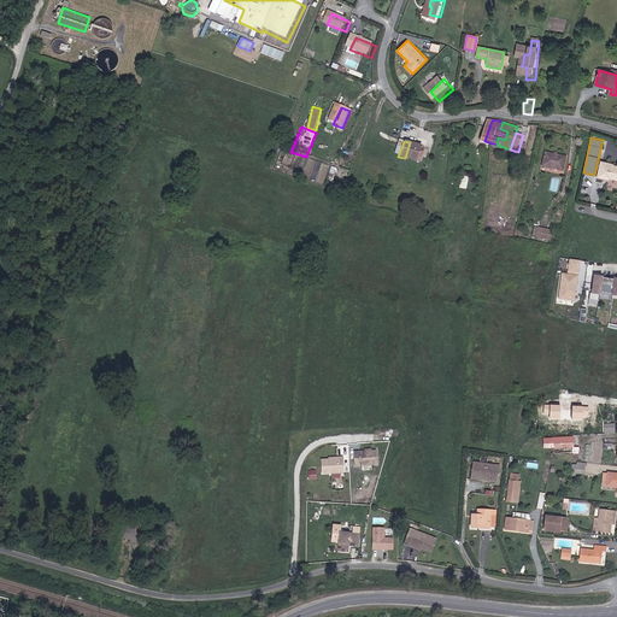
[(419,162),(422,156),(424,147),(410,142),(405,158),(419,162)]
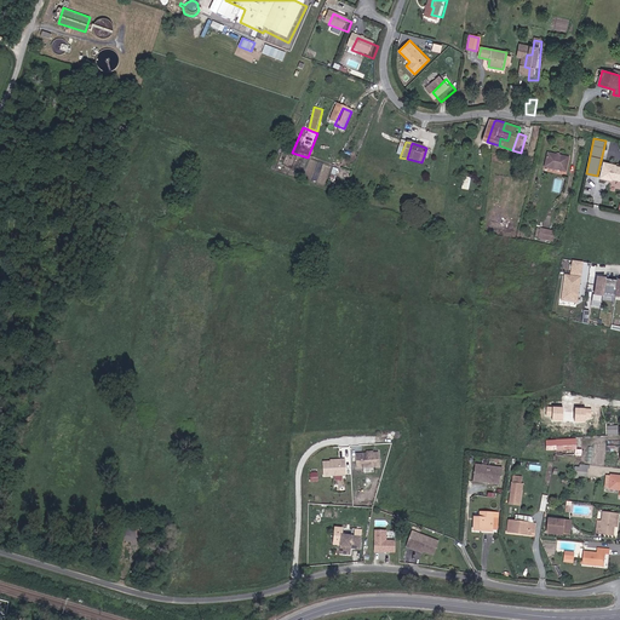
[(545,171),(569,174),(572,156),(549,153),(545,171)]
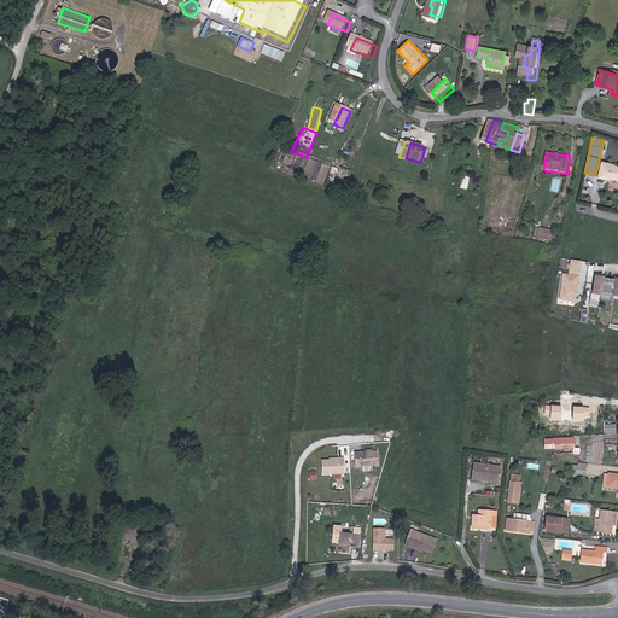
[(602,176),(610,178),(612,162),(606,159),(602,176)]
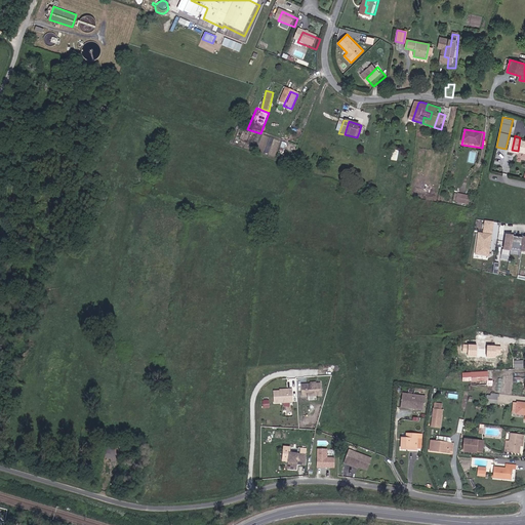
[(457,204),(471,205),(472,196),(458,194),(457,204)]
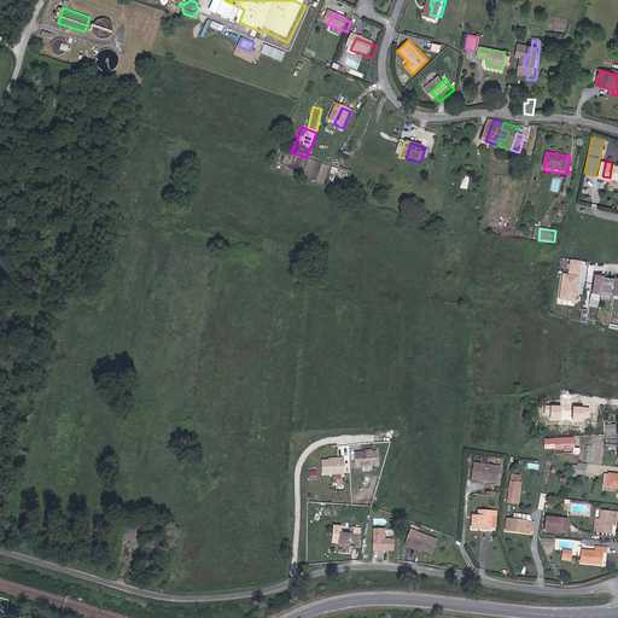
[(571,269),(590,272),(592,260),(572,257),(571,269)]
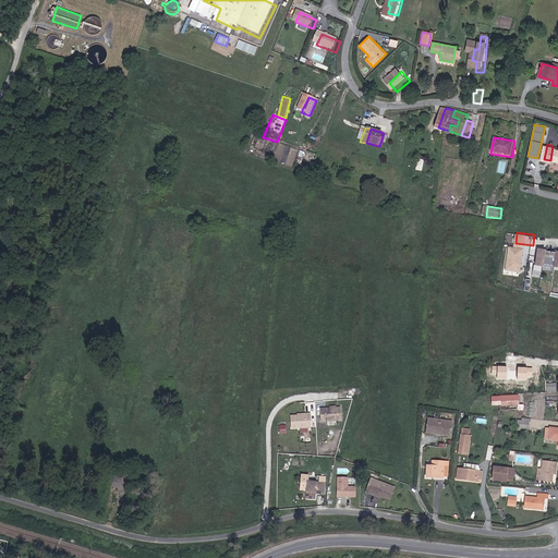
[(540,264),(549,265),(553,249),(541,247),(540,264)]
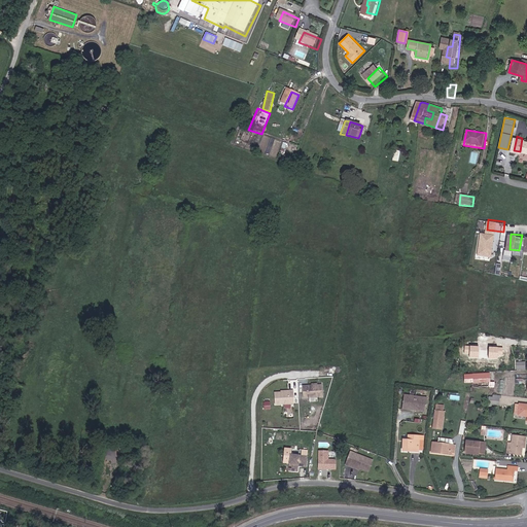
[(511,374),(526,373),(526,363),(519,364),(519,361),(513,362),(514,370),(511,371),(511,374)]
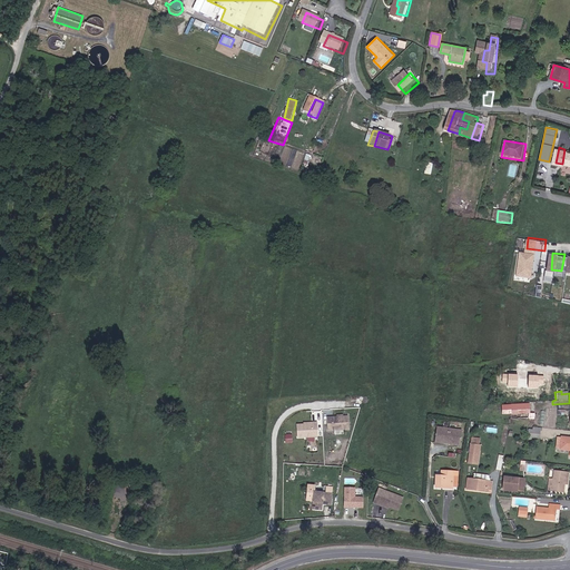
[(521,416),(534,415),(533,406),(520,408),(521,415),(521,416)]
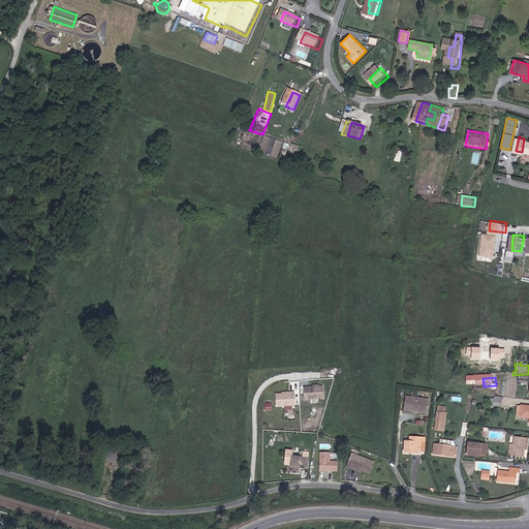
[(327,404),(327,393),(309,394),(309,405),(327,404)]
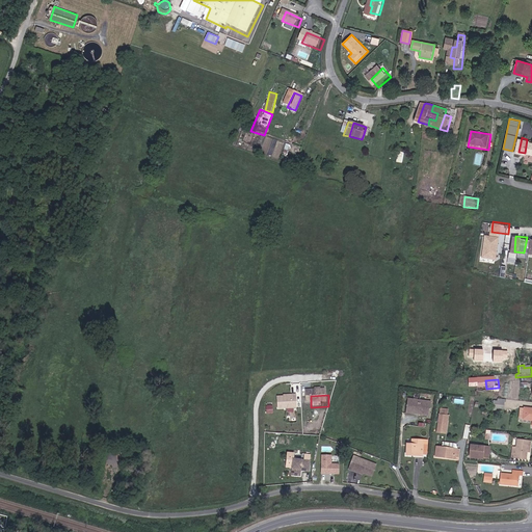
[(300,413),(300,400),(295,400),(295,401),(282,401),(282,413),(300,413)]
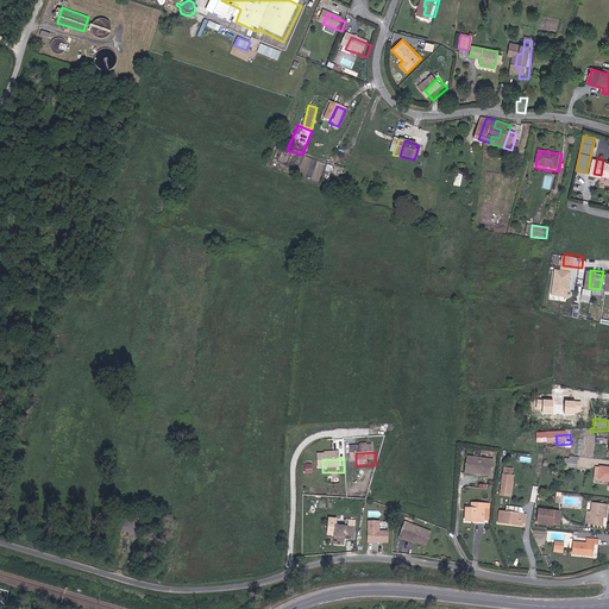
[(497,478),(498,469),(491,468),(491,464),(479,463),(479,466),(472,466),(471,476),(497,478)]
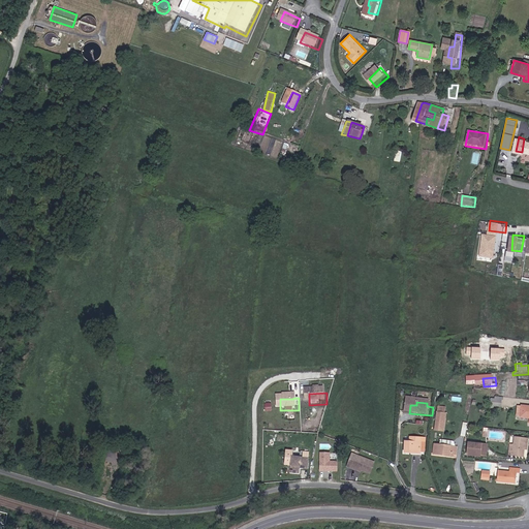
[(413,444),(409,444),(408,458),(412,458),(412,455),(423,456),(427,456),(429,441),(425,440),(424,445),(413,444)]
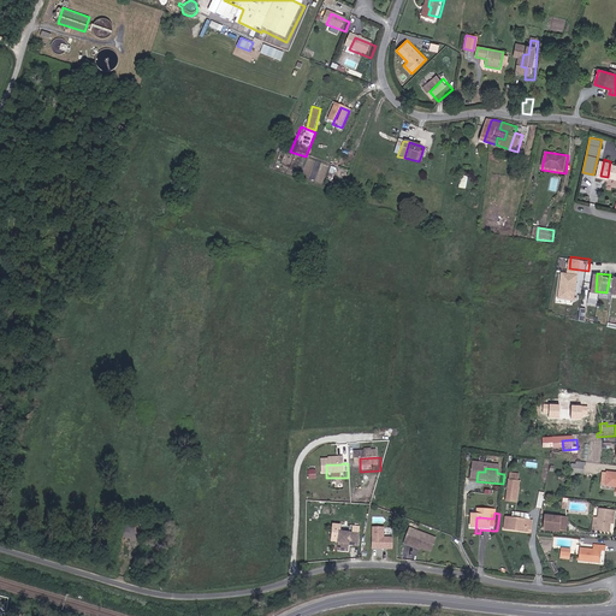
[(614,535),(615,527),(615,519),(615,513),(604,513),(603,521),(600,534),(614,535)]
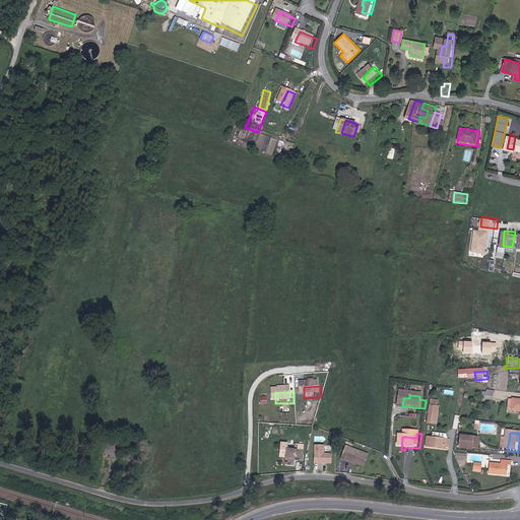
[(464,448),(477,449),(479,438),(473,438),(465,437),(464,448)]
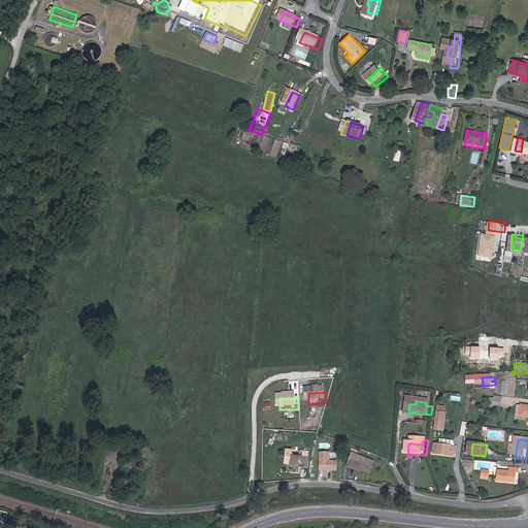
[(456,457),(456,452),(457,449),(443,448),(441,458),(448,459),(448,456),(456,457)]
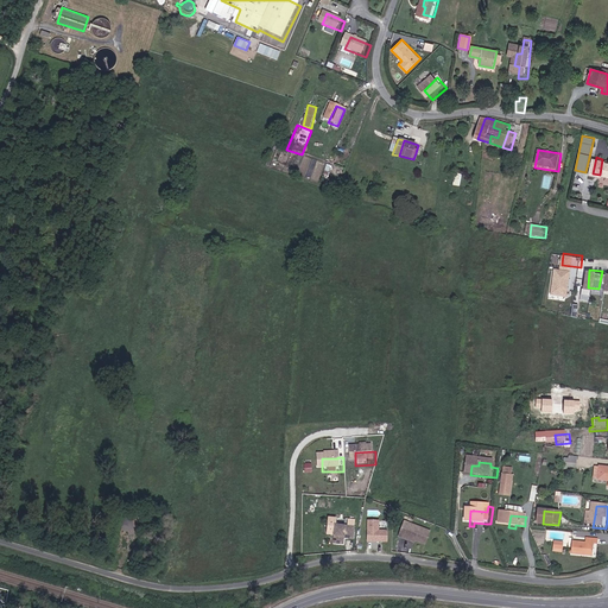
[(381,519),(368,519),(367,540),(390,542),(390,530),(381,530),(381,519)]
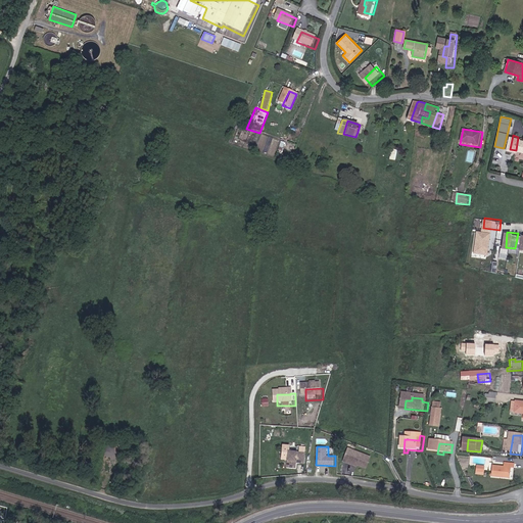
[(443,455),(455,456),(456,447),(452,447),(452,453),(443,452),(443,455)]
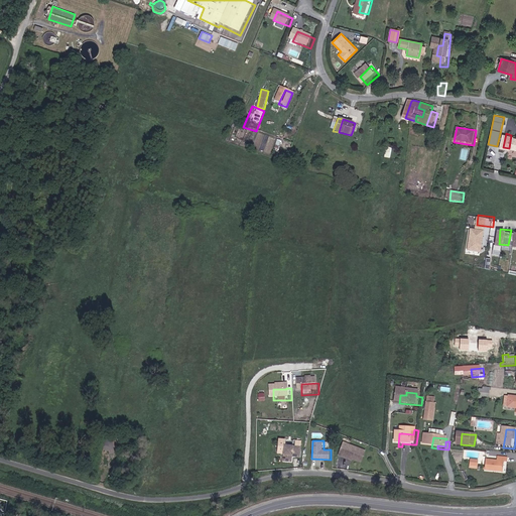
[(303,458),(304,448),(289,446),(287,462),(295,463),(296,456),(299,457),(299,458),(303,458)]
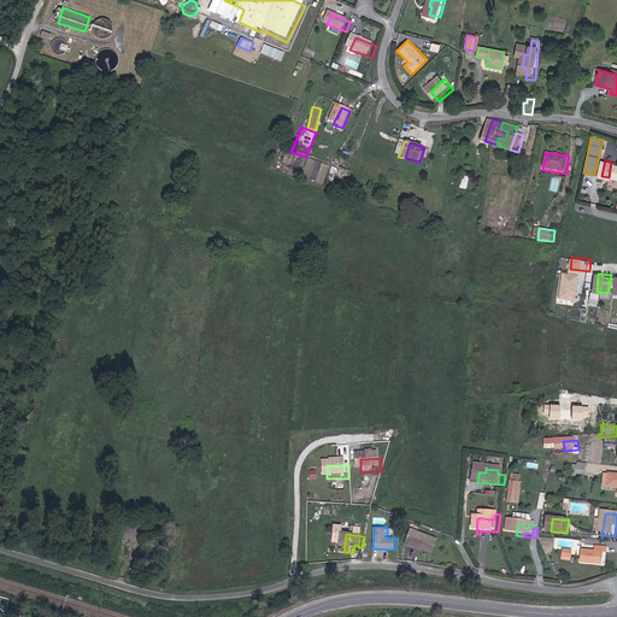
[(415,538),(410,548),(415,551),(416,548),(425,553),(438,558),(444,546),(423,536),(422,540),(415,538)]
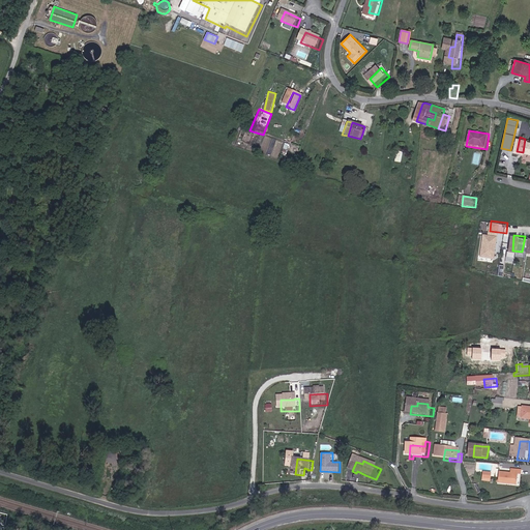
[(483,470),(482,480),(491,480),(492,471),(483,470)]
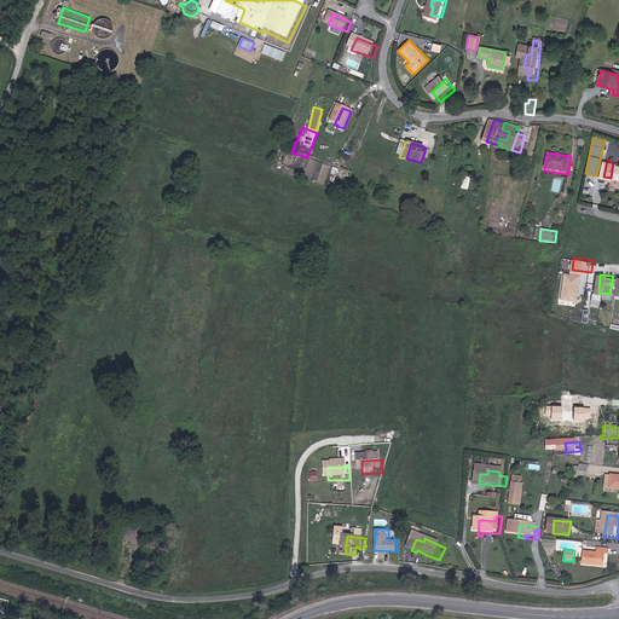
[(594,567),(605,567),(605,559),(609,559),(609,553),(597,553),(597,557),(584,557),(584,570),(594,571),(594,567)]
